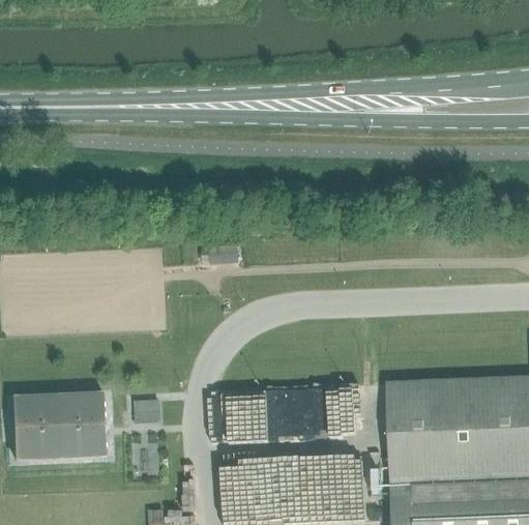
[(390,524),(528,524),(528,374),(385,380),(390,524)]
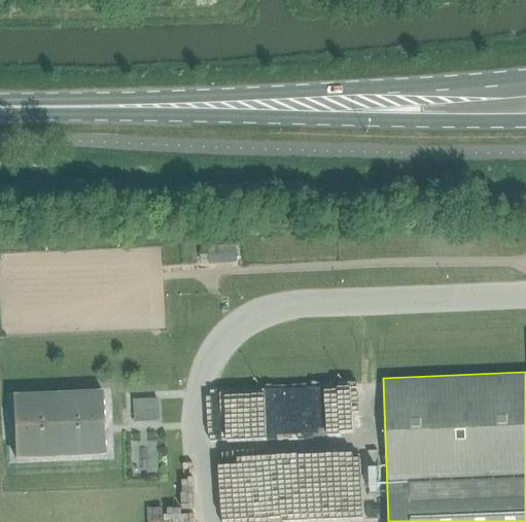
[(308,410),(305,381),(250,387),(255,431),(291,427),(289,412),(308,410)]
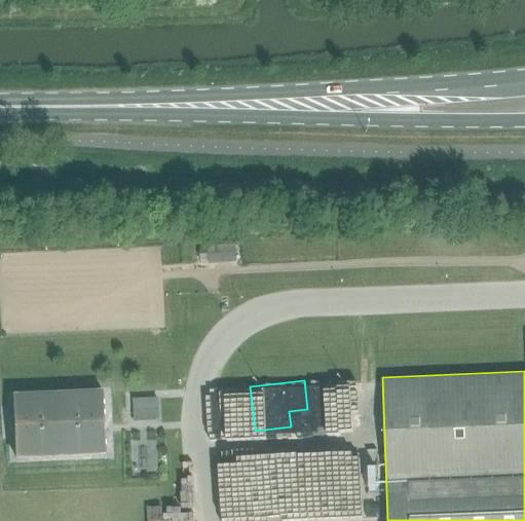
[(335,418),(336,387),(319,386),(317,418),(335,418)]
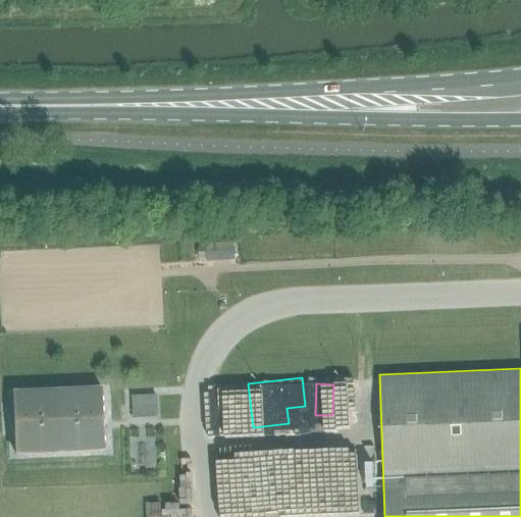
[(106,449),(103,390),(12,393),(15,453),(106,449)]
